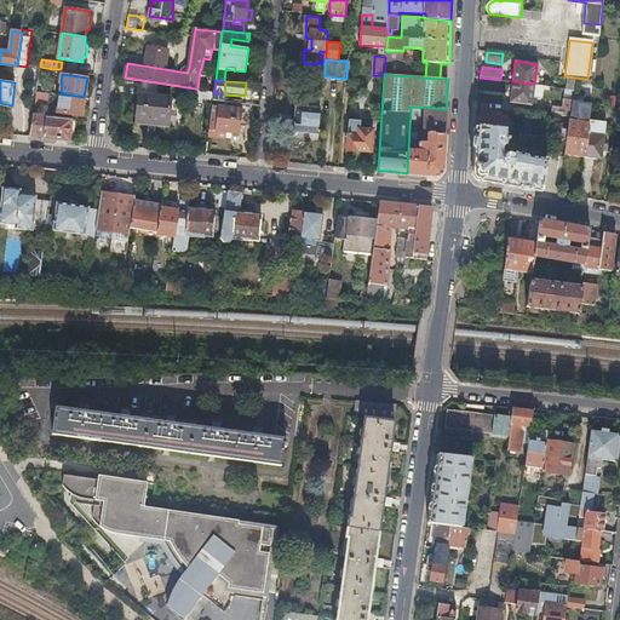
[(534,84),(512,81),(510,102),(532,105),(533,96),(541,97),(544,85),(534,84)]
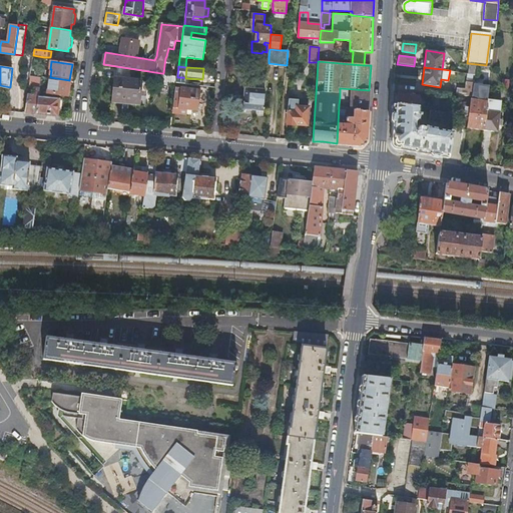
[(177,77),(177,76),(163,73),(161,73),(160,83),(176,86),(176,83),(177,77)]
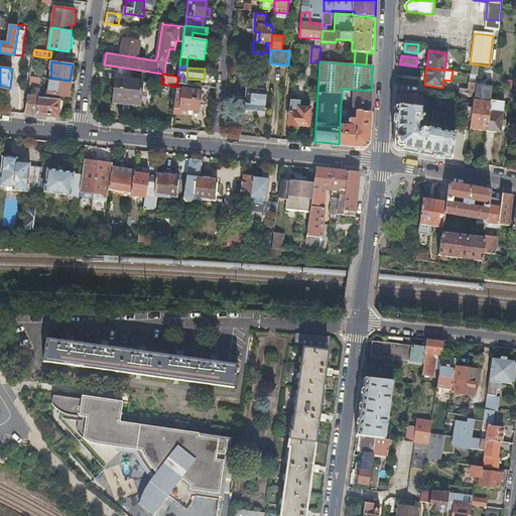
[(475,96),(478,75),(473,74),(471,74),(469,88),(462,88),(461,95),(475,96)]
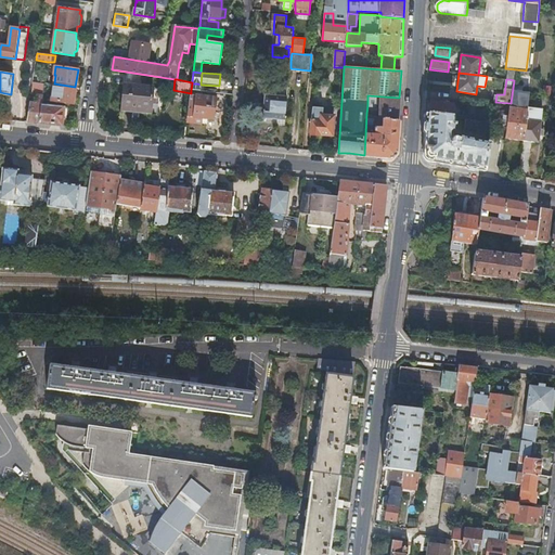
[(30,102),(27,121),(39,123),(42,104),(44,87),(46,84),(34,81),(31,94),(37,95),(36,103),(30,102)]
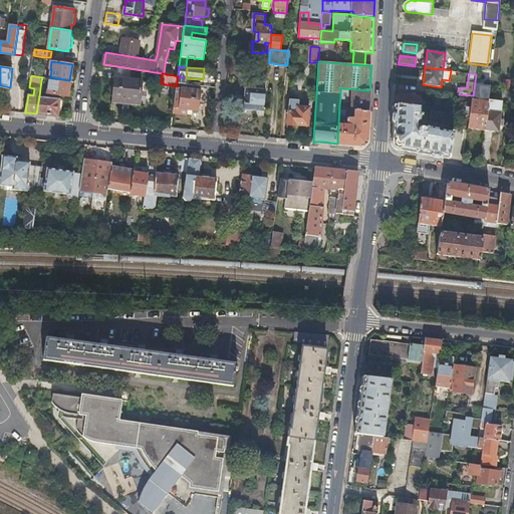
[(69,80),(50,77),(48,92),(67,95),(69,80)]
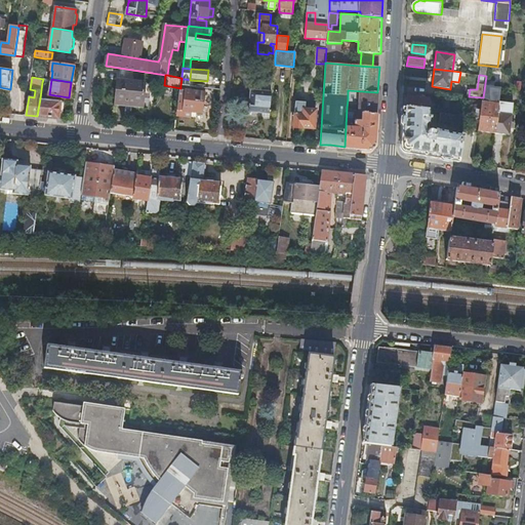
[(146,83),(119,80),(116,105),(144,107),(146,83)]
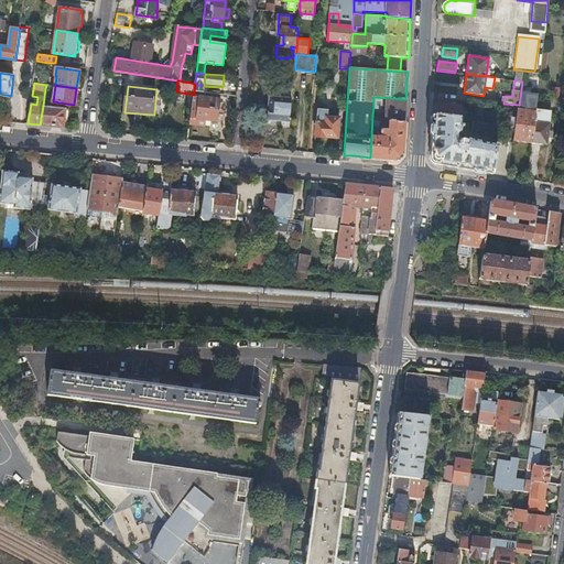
[(290,122),(293,88),(283,87),(282,97),(270,97),(268,120),(290,122)]
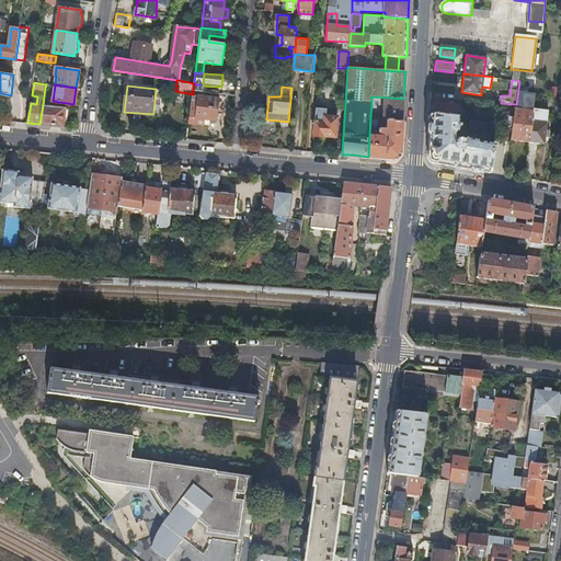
[(193,94),(189,123),(205,124),(206,118),(217,119),(219,98),(193,94)]
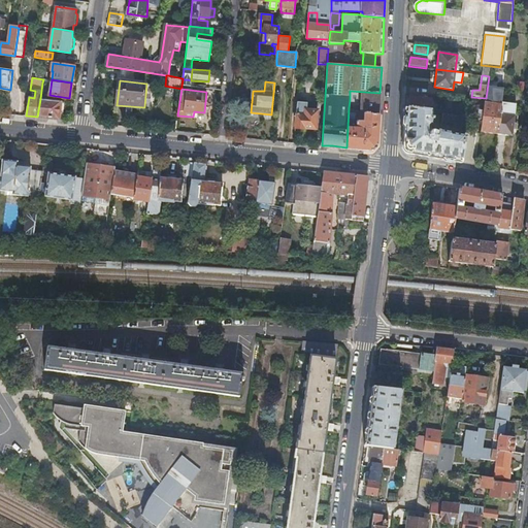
[(349,108),(347,147),(372,150),(377,144),(380,93),(350,91),(350,100),(366,101),(366,107),(363,107),(363,109),(361,109),(361,112),(352,112),(352,108),(349,108)]
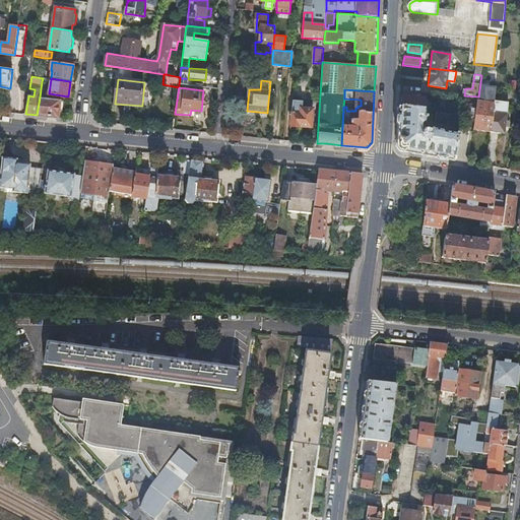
[(426,96),(404,93),(403,101),(403,107),(424,109),(426,96)]
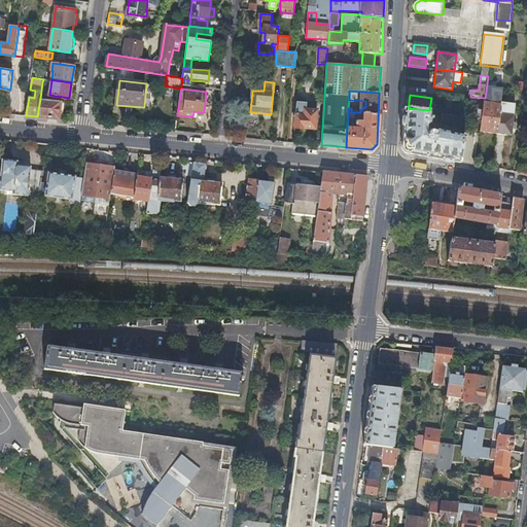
[(61,101),(40,99),(37,116),(59,118),(61,101)]
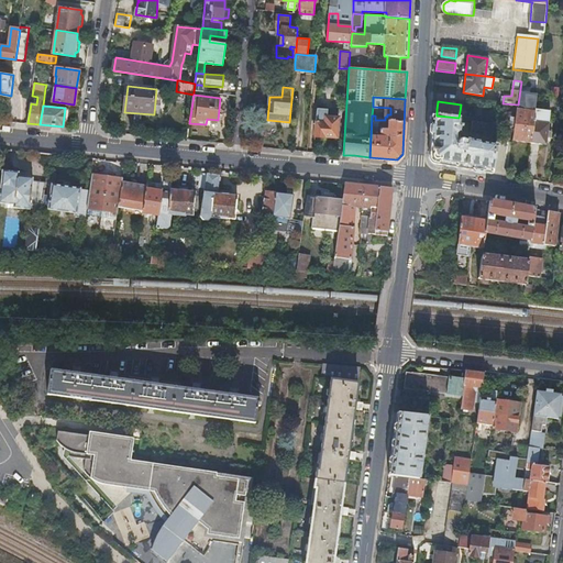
[(494,109),(477,107),(476,116),(493,118),(494,109)]
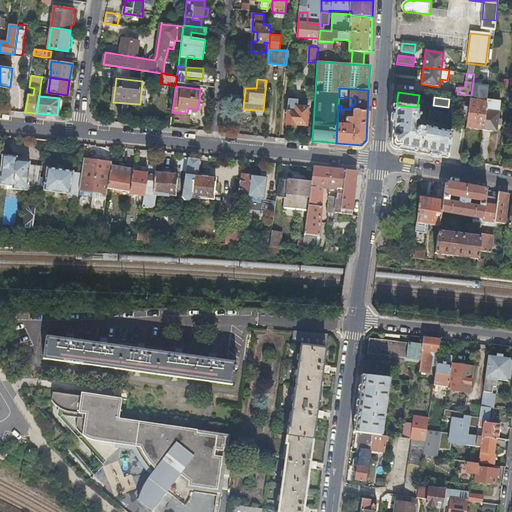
[(486,100),(483,129),(496,130),(500,98),(487,97),(486,100)]
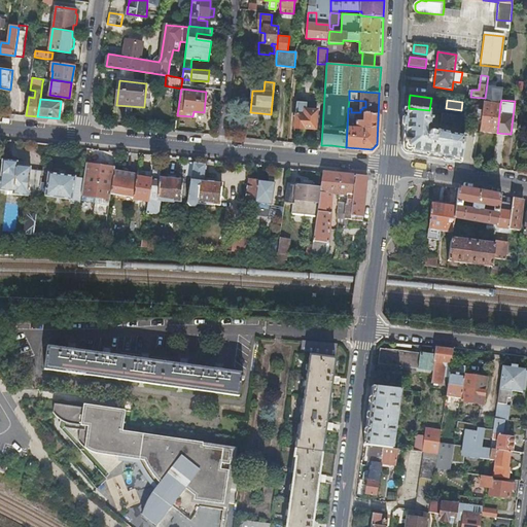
[(305,128),(316,129),(318,110),(307,109),(308,102),(297,101),(295,128),(305,129),(305,128)]
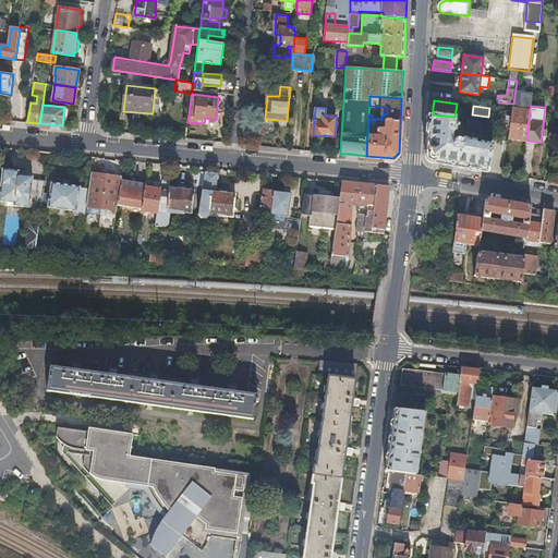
[(509,138),(526,141),(530,109),(513,107),(509,138)]
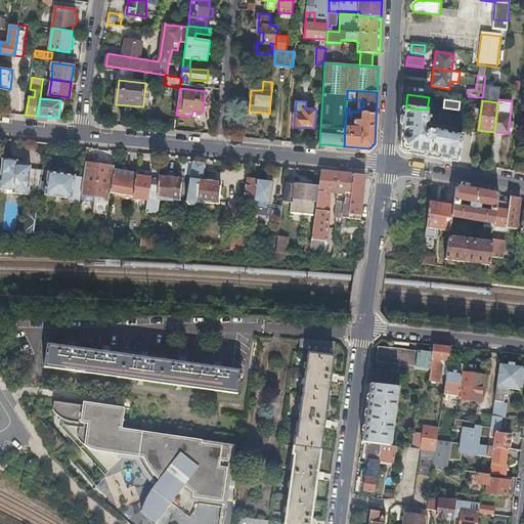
[(406,107),(401,106),(399,145),(404,151),(429,156),(459,161),(462,134),(460,134),(449,133),(449,132),(435,130),(435,131),(433,130),(432,129),(431,129),(430,129),(429,129),(428,129),(428,130),(426,128),(426,126),(428,125),(429,119),(430,119),(431,117),(429,117),(429,110),(427,110),(406,107)]
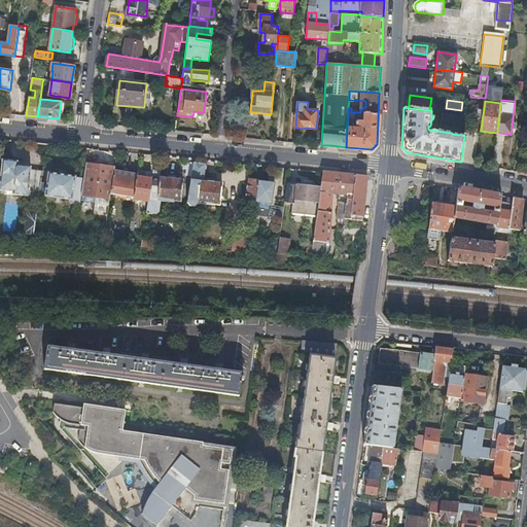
[(442,121),(466,125),(467,115),(443,112),(442,121)]
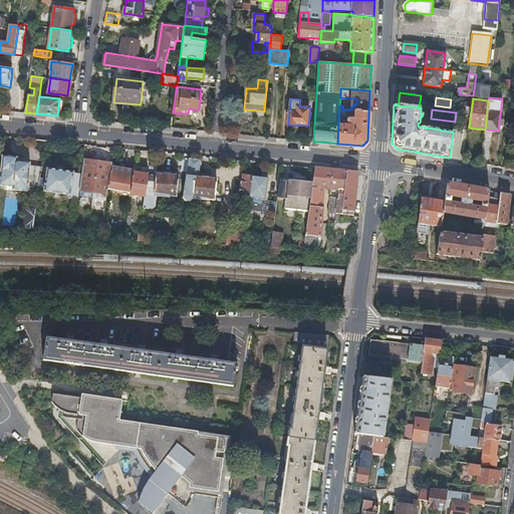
[(39,178),(40,174),(29,172),(30,163),(16,161),(16,158),(2,156),(0,173),(0,185),(12,187),(12,189),(26,191),(26,190),(37,191),(38,188),(39,178)]
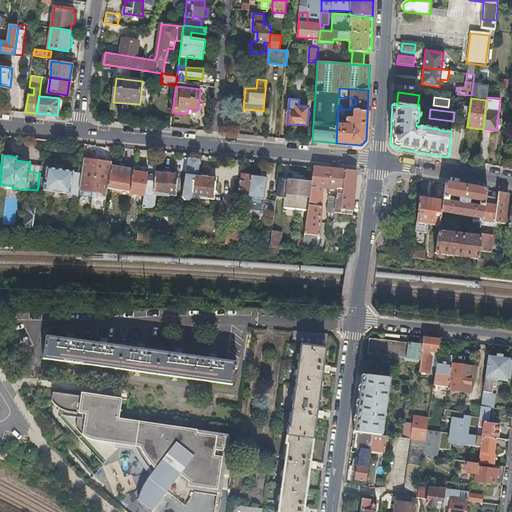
[(188,157),(182,197),(183,197),(184,199),(189,200),(192,197),(207,199),(207,198),(214,198),(216,177),(196,175),(197,174),(198,173),(200,159),(188,157)]
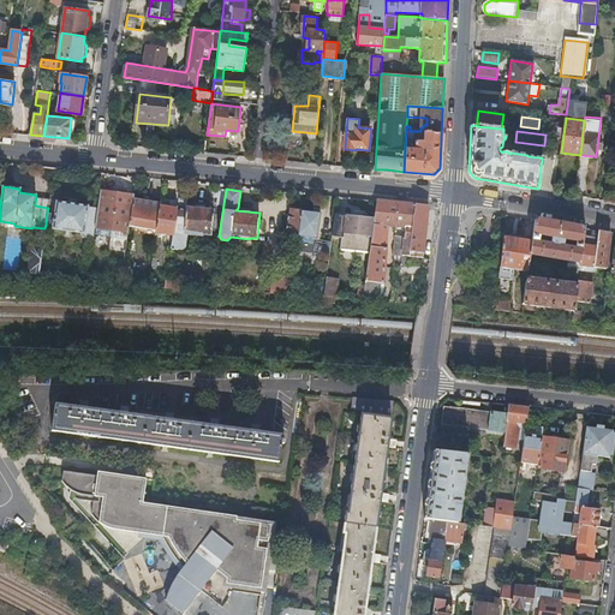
[(119,239),(127,242),(130,226),(135,198),(135,195),(101,190),(99,207),(96,227),(120,232),(119,239)]
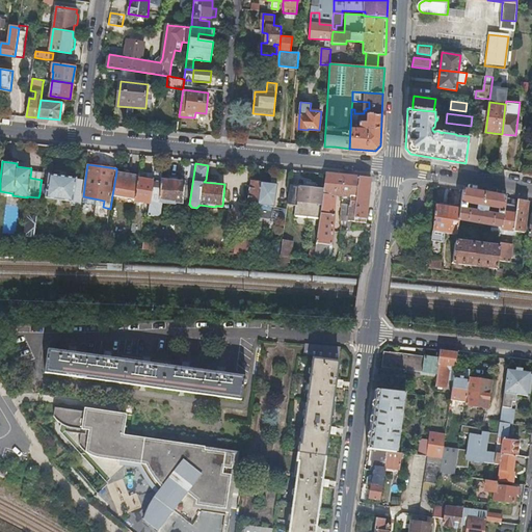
[(116,171),(112,195),(135,200),(139,175),(116,171)]
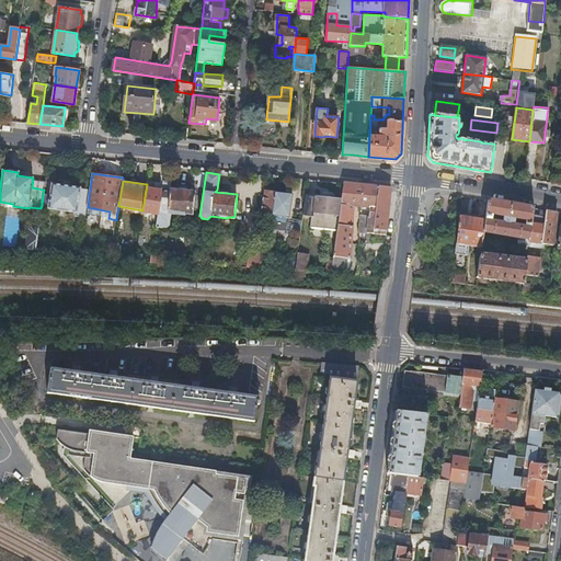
[(158,215),(156,227),(167,228),(170,226),(171,214),(185,215),(185,214),(193,214),(195,191),(171,187),(171,182),(163,181),(162,187),(158,215)]
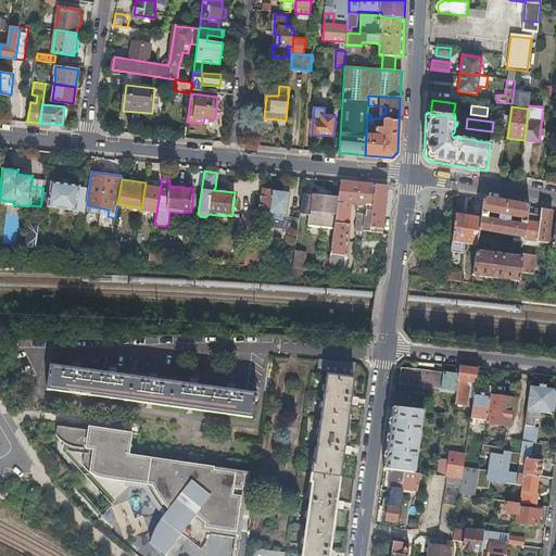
[(371,214),(376,184),(341,180),(339,197),(335,226),(330,260),(328,270),(344,272),(348,255),(351,203),(367,205),(366,213),(371,214)]
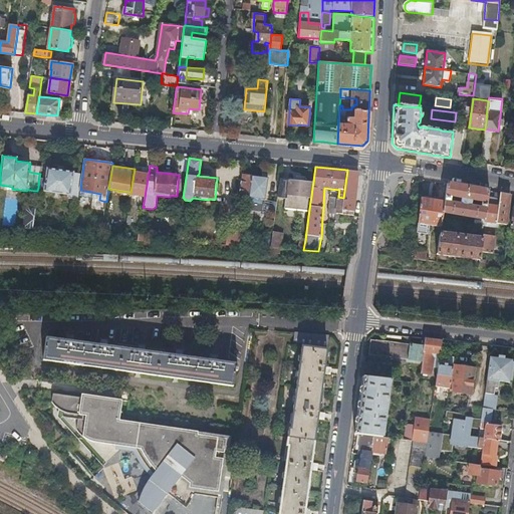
[(70,197),(79,198),(80,190),(82,173),(47,169),(46,179),(39,178),(38,188),(45,189),(44,191),(70,195),(70,197)]
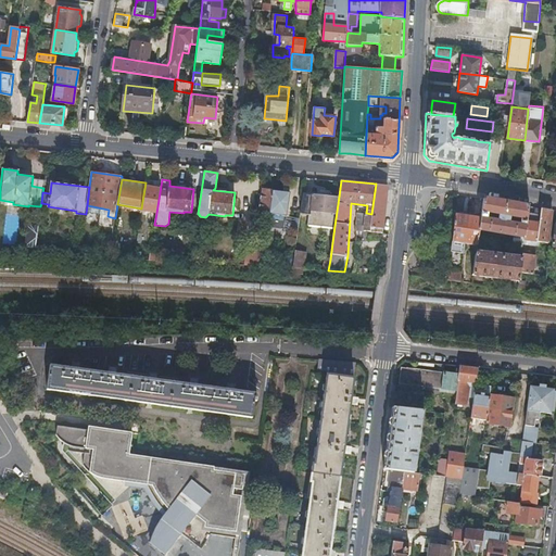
[(141,209),(141,210),(156,213),(161,186),(146,182),(141,209)]
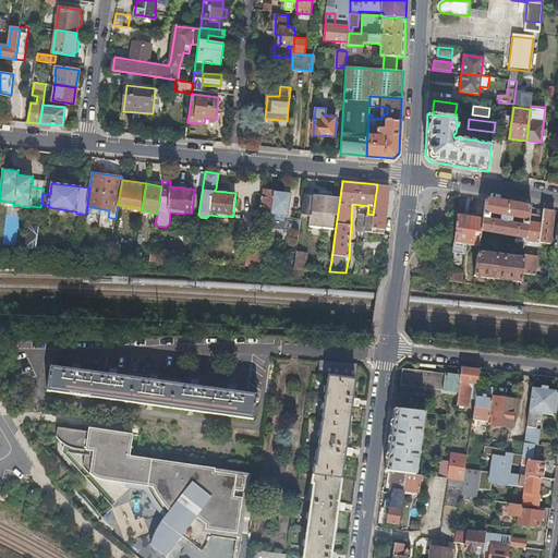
[(384,233),(389,185),(377,184),(373,215),(367,214),(360,213),(359,231),(384,233)]
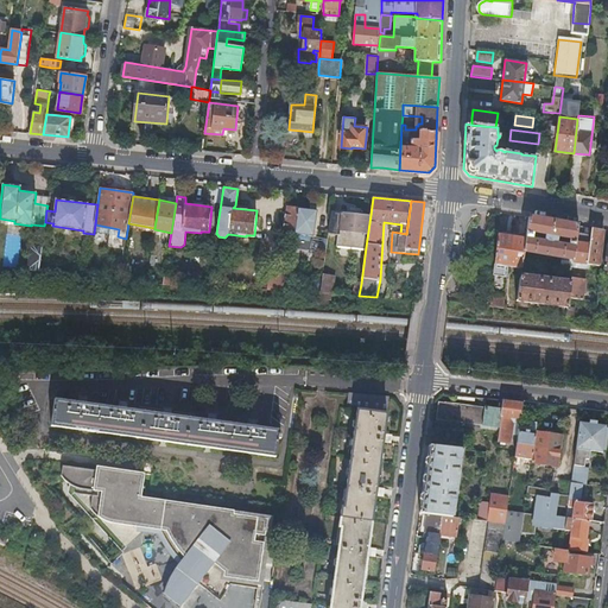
[(285,230),(295,233),(298,209),(289,208),(285,230)]
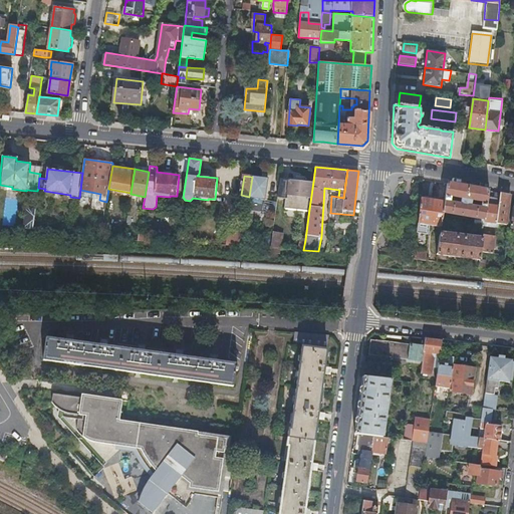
[(249,197),(265,199),(268,178),(252,176),(252,177),(249,197)]
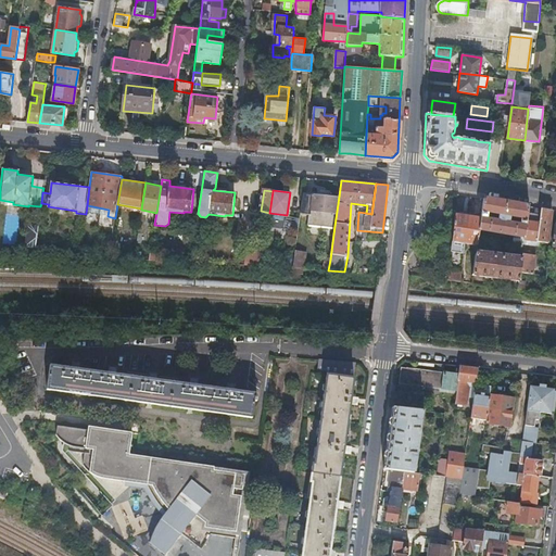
[(304,193),(301,213),(310,214),(308,224),(335,226),(339,197),(304,193)]
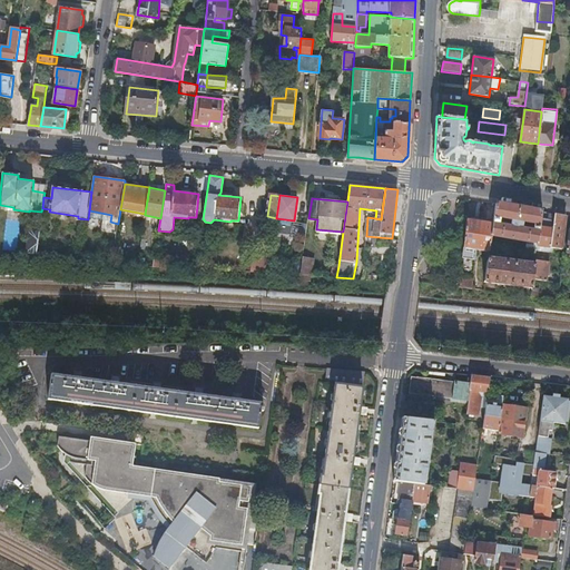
[(497,203),(493,222),(491,234),(492,234),(495,235),(511,237),(512,235),(518,236),(517,238),(527,241),(526,252),(536,253),(537,245),(538,245),(541,217),(542,210),(518,206),(497,203)]
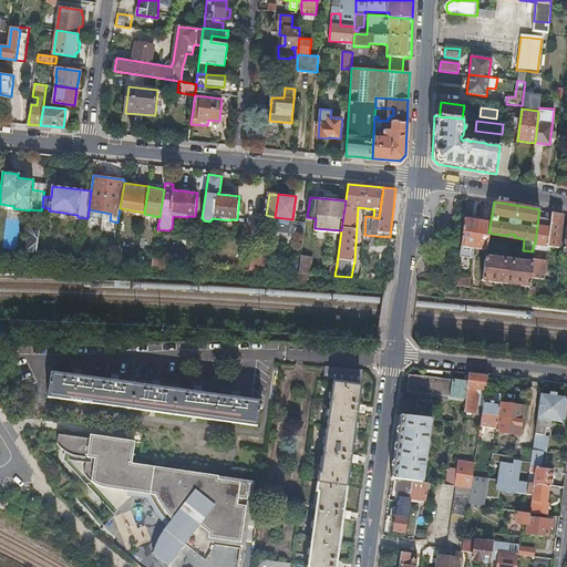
[(492,204),(482,204),(482,217),(491,218),(492,204)]
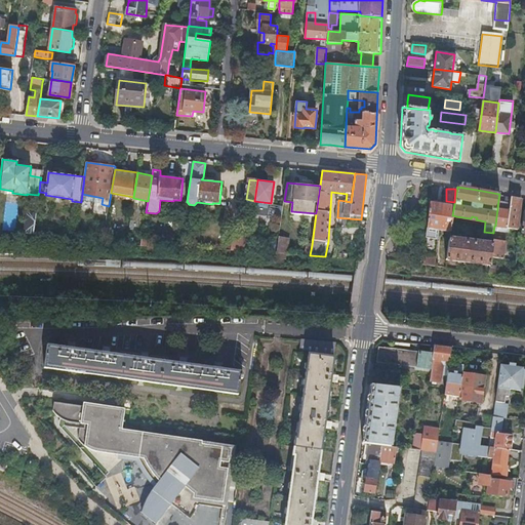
[(510,201),(498,200),(495,226),(517,229),(521,197),(511,196),(510,201)]
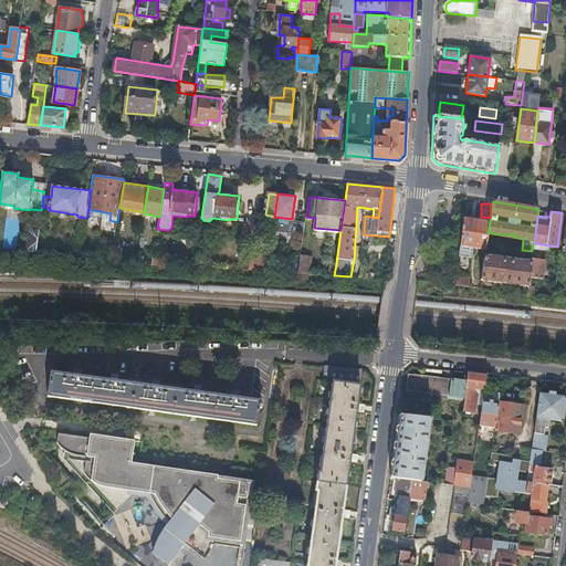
[(490,220),(463,217),(459,253),(471,254),(473,245),(485,248),(488,239),(488,232),(490,220)]
